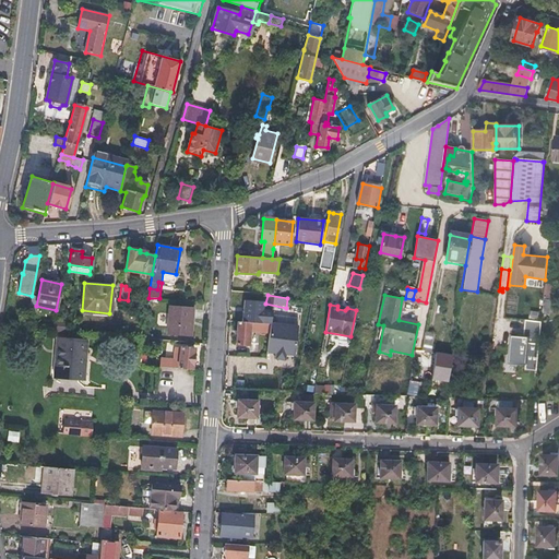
[(169,308),(167,333),(190,335),(192,309),(169,308)]
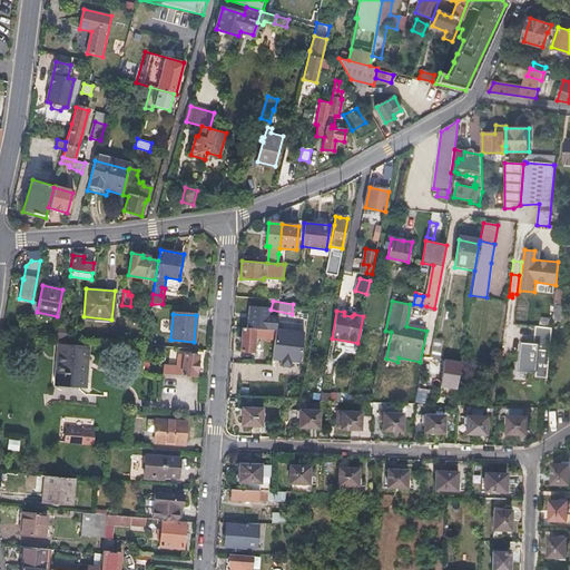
[(249,327),(275,330),(275,328),(277,320),(251,318),(249,327)]
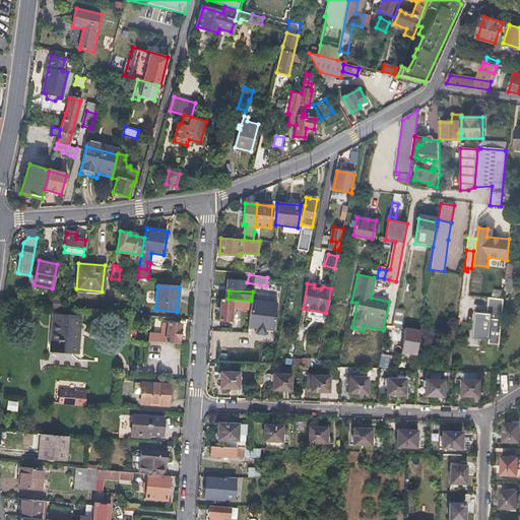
[(499,345),(504,299),(492,298),(490,315),(475,313),(473,339),(489,340),(489,344),(499,345)]
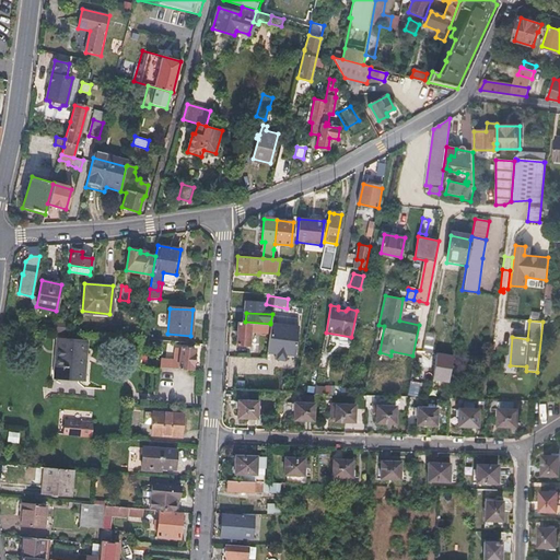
[(270,333),(270,324),(245,322),(238,322),(236,345),(248,346),(249,331),(270,333)]
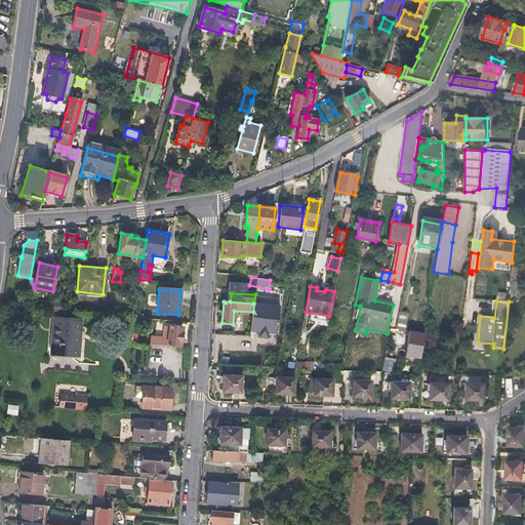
[(52,303),(51,312),(65,313),(66,305),(52,303)]
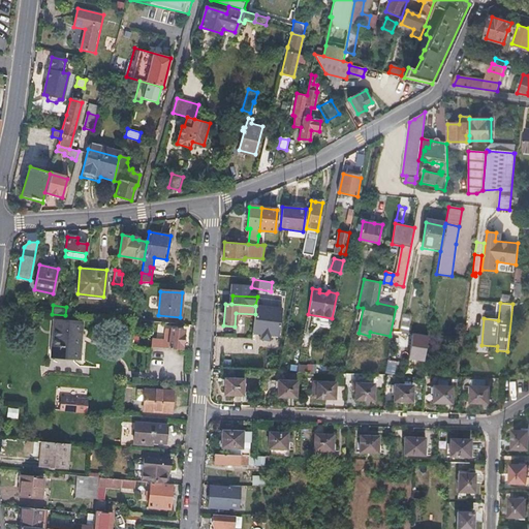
[(278,337),(282,309),(255,305),(255,306),(255,314),(252,333),(260,335),(260,339),(269,341),(270,336),(278,337)]
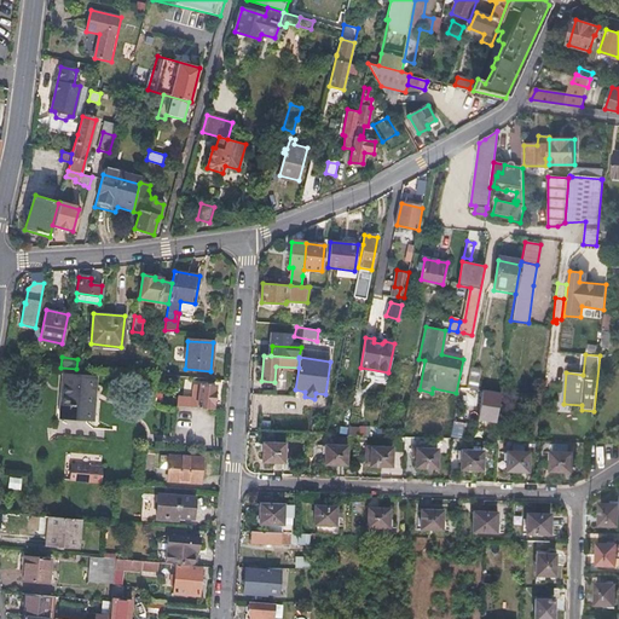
[(470,368),(467,388),(478,391),(481,370),(470,368)]
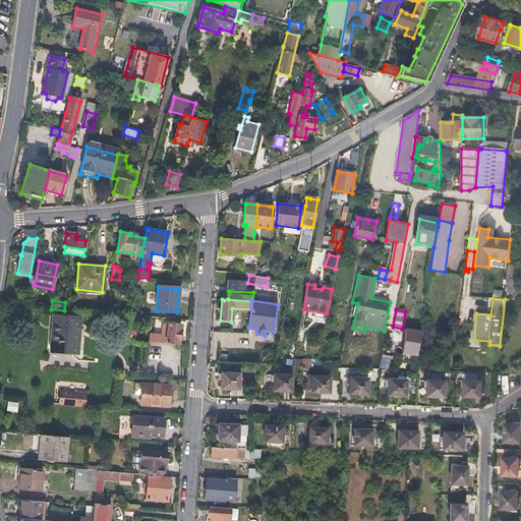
[(54,327),(52,351),(72,353),(74,333),(73,333),(73,329),(78,329),(78,319),(54,316),(52,327),(54,327)]
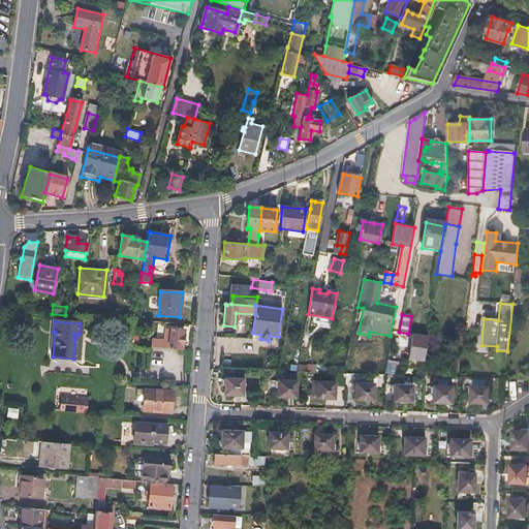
[(153,340),(152,348),(181,350),(183,330),(170,329),(169,341),(153,340)]
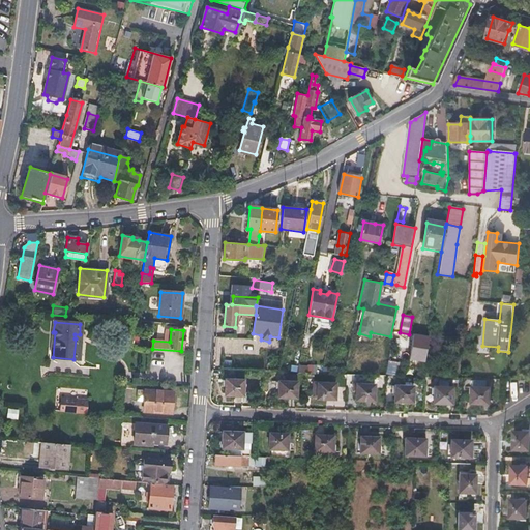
[(427,349),(428,336),(412,334),(409,358),(419,360),(421,348),(427,349)]
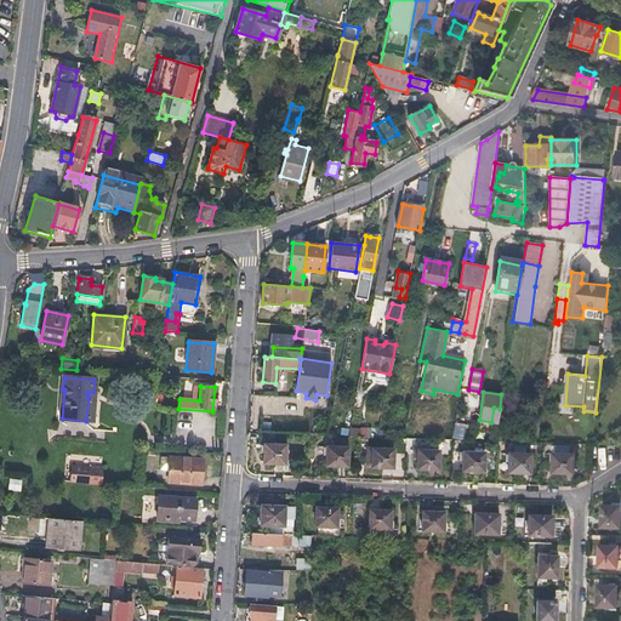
[(302,398),(274,396),(273,425),(301,426),(302,398)]
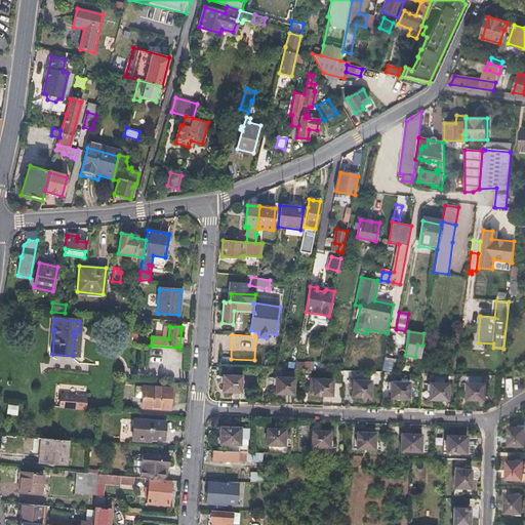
[(392,360),(385,359),(382,372),(389,372),(392,360)]
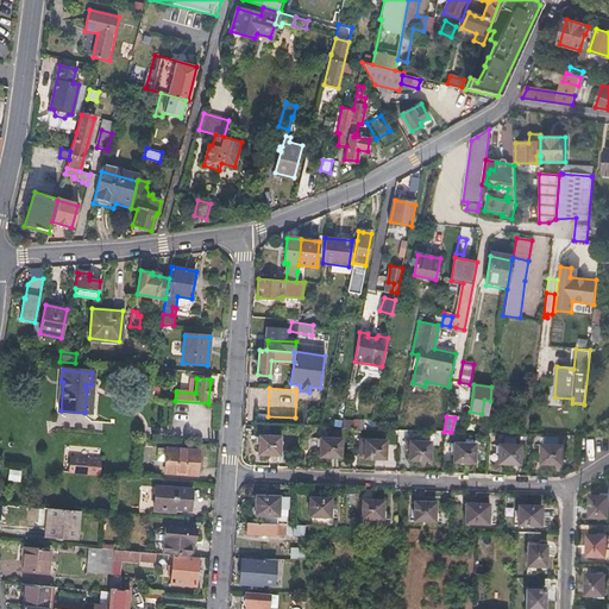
[(258,435),(258,454),(280,454),(280,437),(258,435)]
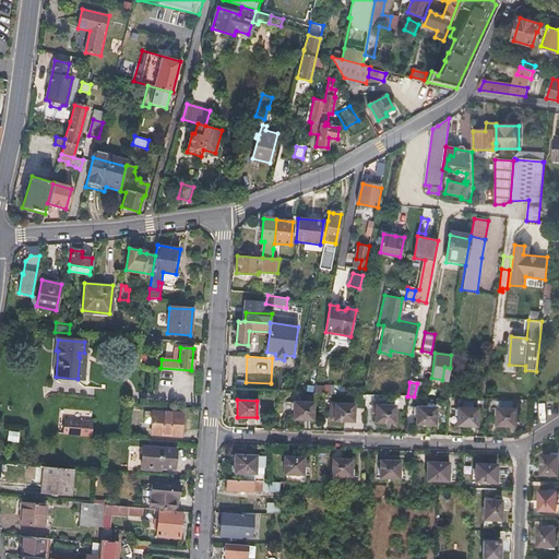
[(294,403),(294,419),(312,419),(312,403),(294,403)]
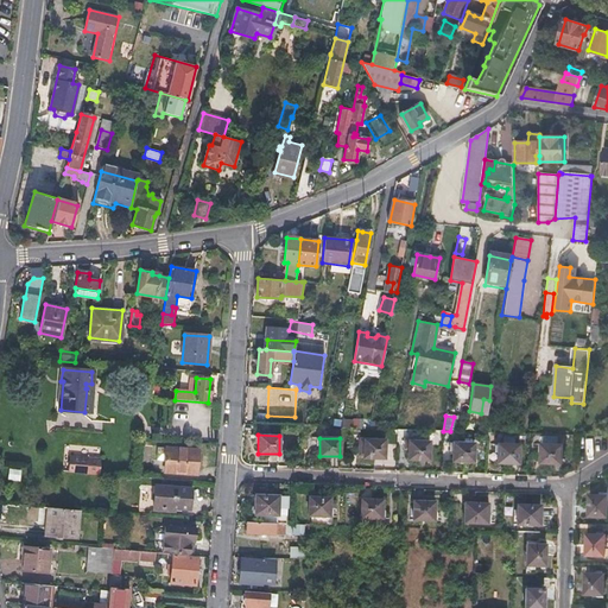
[(365,439),(363,457),(384,458),(384,441),(365,439)]
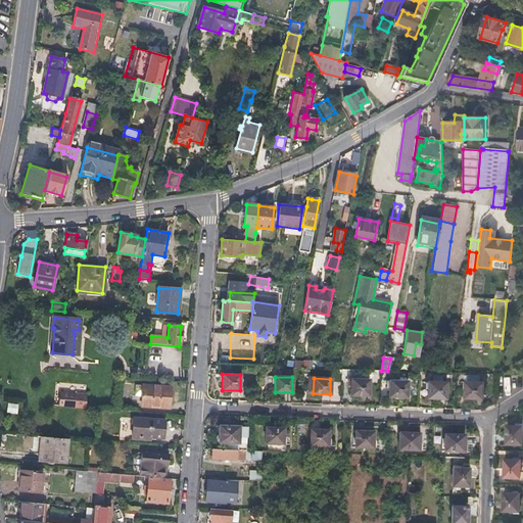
[(351,379),(351,395),(369,395),(369,380),(351,379)]
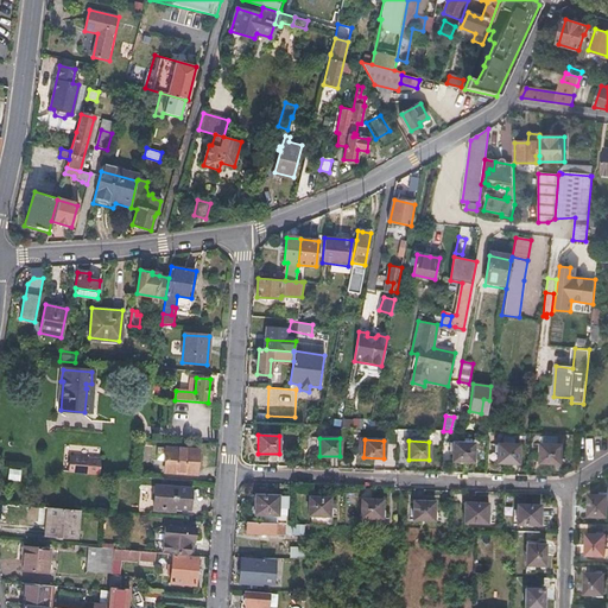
[(454,443),(453,461),(473,462),(474,444),(454,443)]
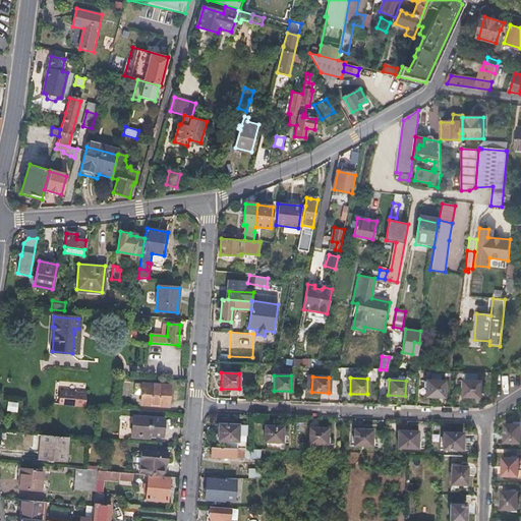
[(464,380),(464,396),(481,396),(482,381),(464,380)]
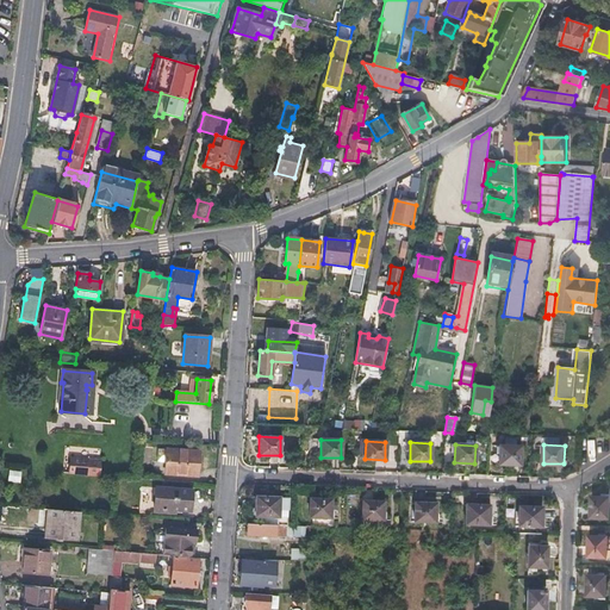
[(499,446),(499,464),(520,465),(520,447),(499,446)]
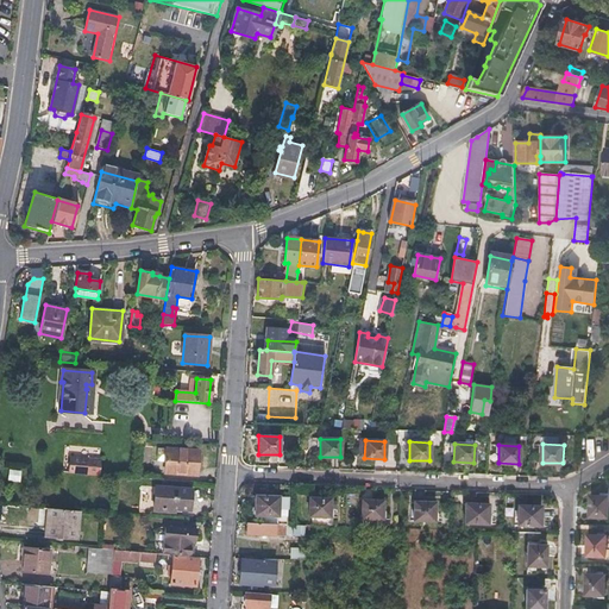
[(165,462),(167,449),(157,449),(157,462),(165,462)]
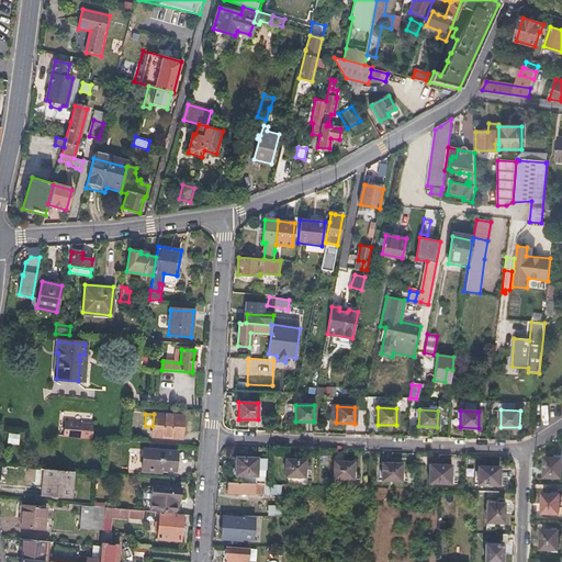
[(153,426),(152,436),(180,438),(182,416),(154,414),(153,426)]
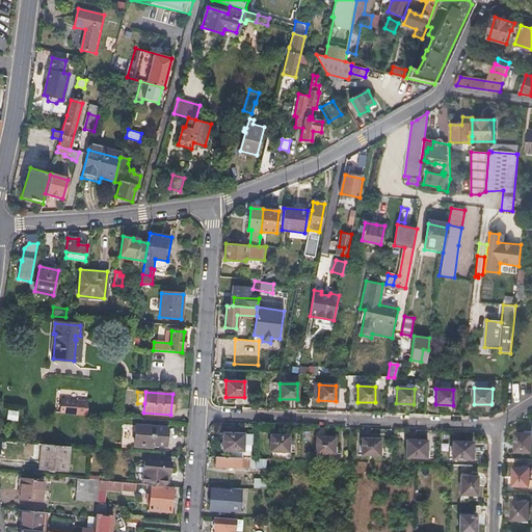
[(61,401),(60,414),(77,415),(78,402),(61,401)]
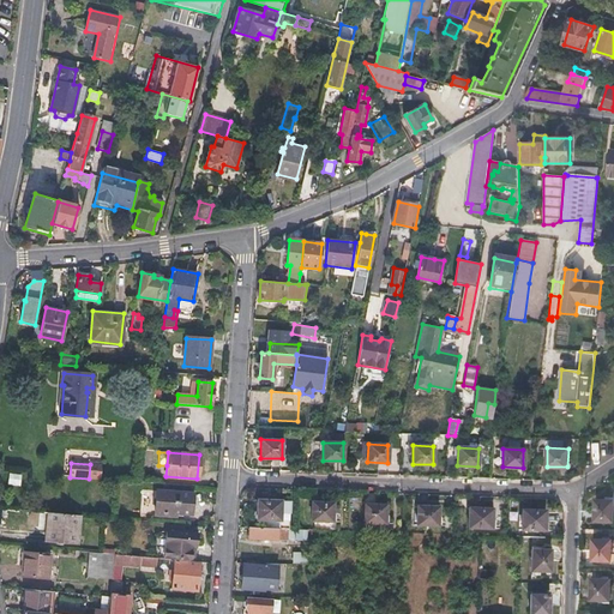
[(10,473),(8,483),(20,486),(22,475),(10,473)]
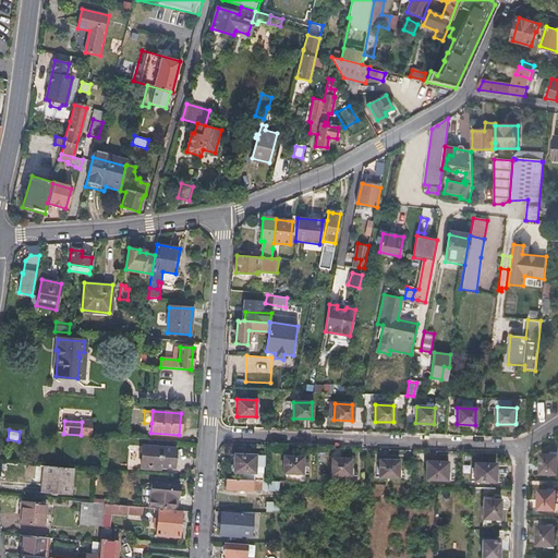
[(176,449),(144,446),(142,468),(156,469),(157,465),(174,468),(176,449)]
